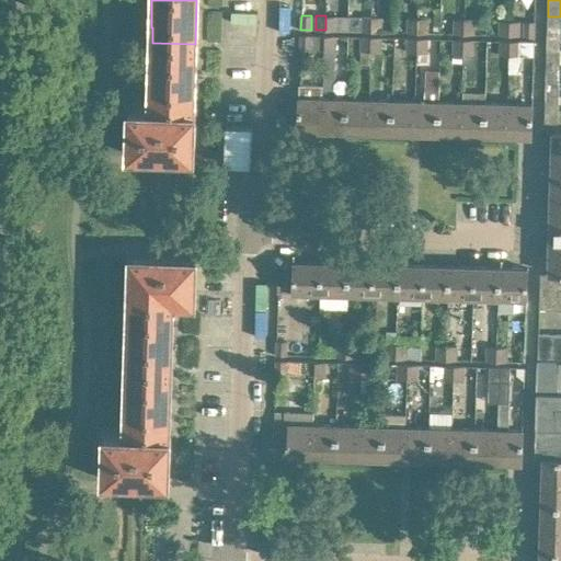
[(335,16),(325,15),(325,30),(335,31),(335,16)]
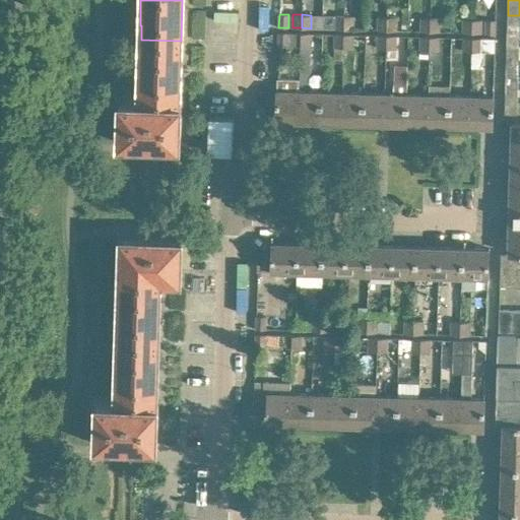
[(334,28),(343,29),(344,16),(335,15),(334,28)]
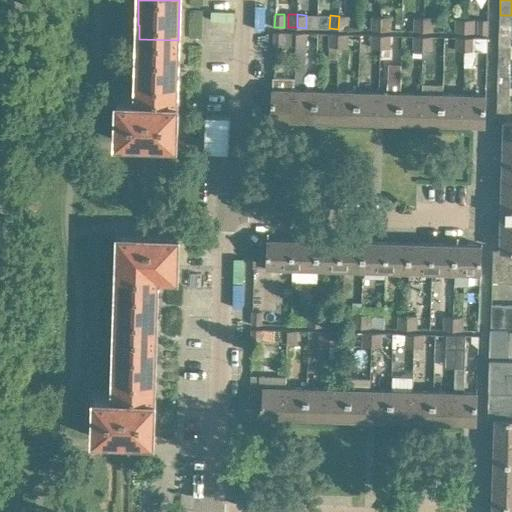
[(511,15),(500,15),(499,36),(511,36),(511,34),(511,15)]
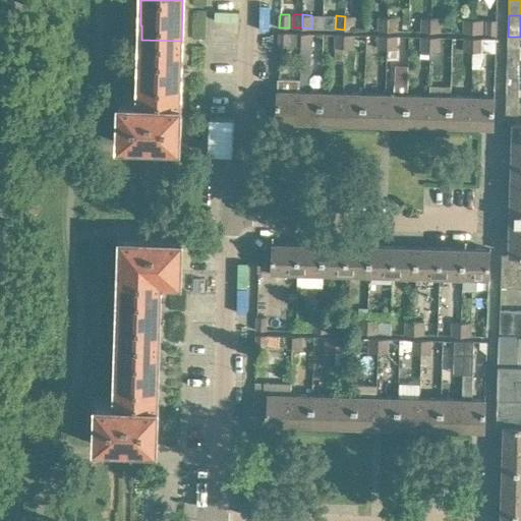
[(354,16),(345,16),(344,30),(354,30),(354,16)]
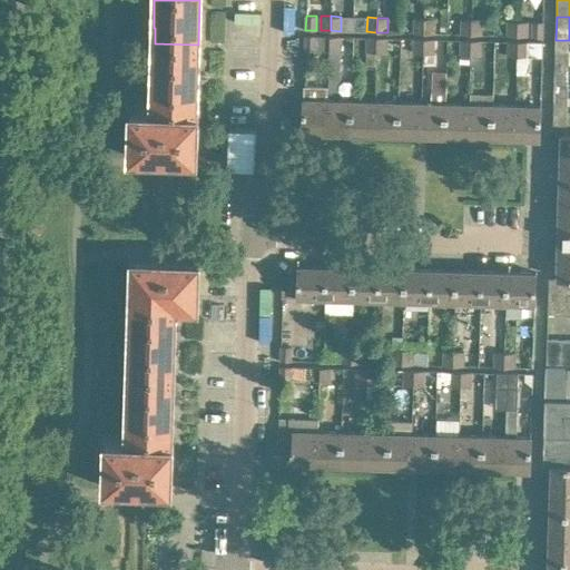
[(414,19),(414,33),(424,33),(424,19),(414,19)]
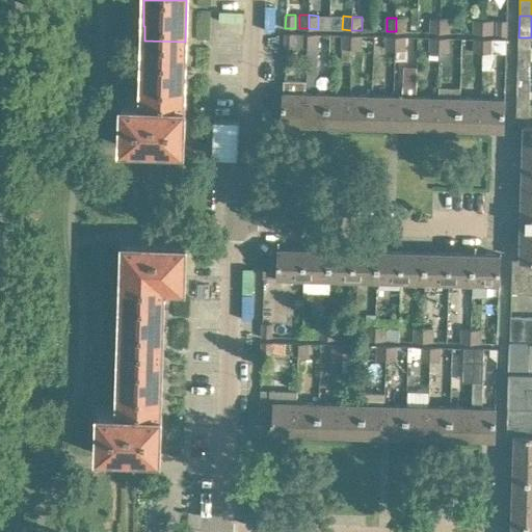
[(405,18),(396,18),(396,31),(405,31),(405,18)]
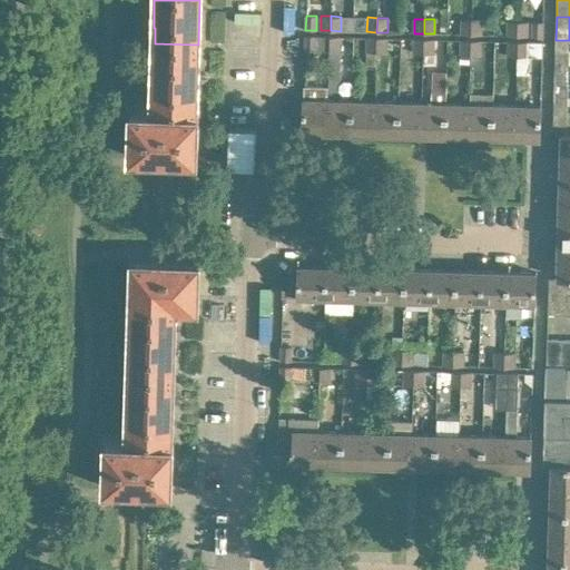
[(461,20),(461,35),(471,35),(471,20),(461,20)]
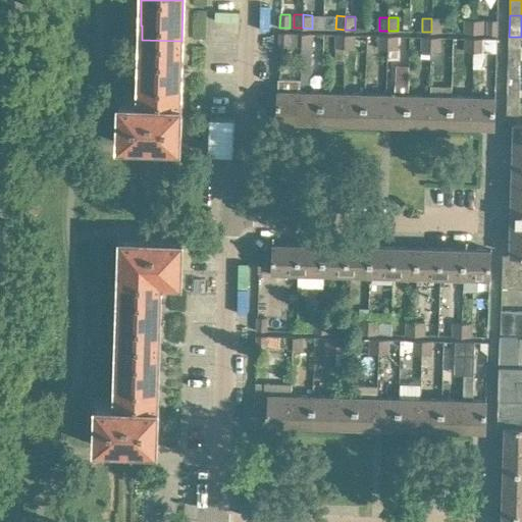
[(441,18),(431,18),(431,32),(440,32),(441,18)]
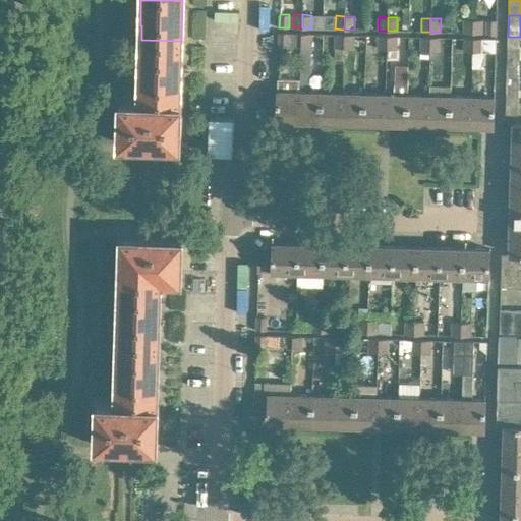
[(473,33),(473,19),(464,19),(463,33),(473,33)]
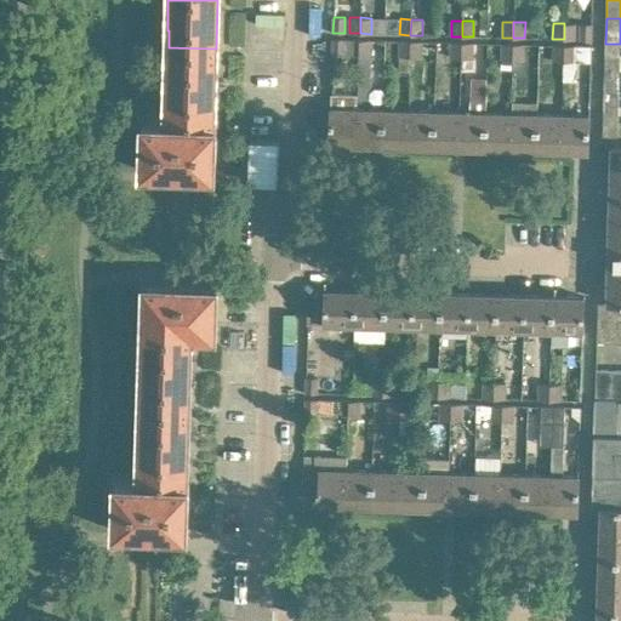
[(575,24),(564,23),(564,39),(575,40),(575,24)]
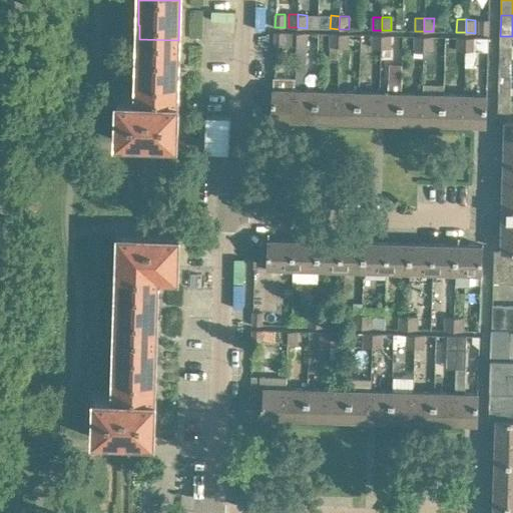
[(479,20),(479,33),(488,33),(489,20),(479,20)]
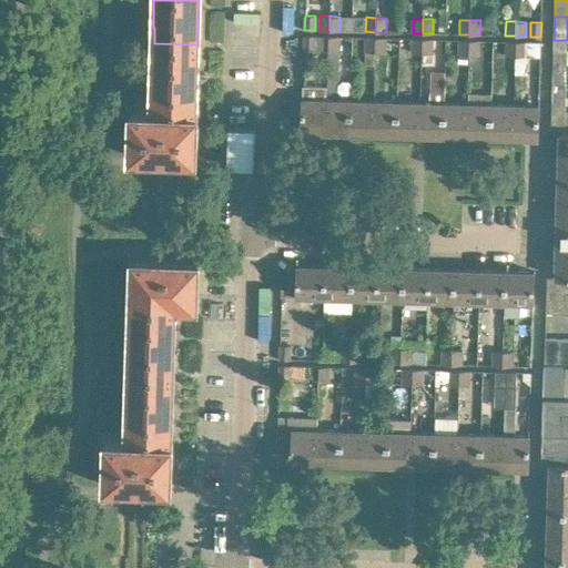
[(327,36),(304,36),(304,50),(327,50),(327,36)]
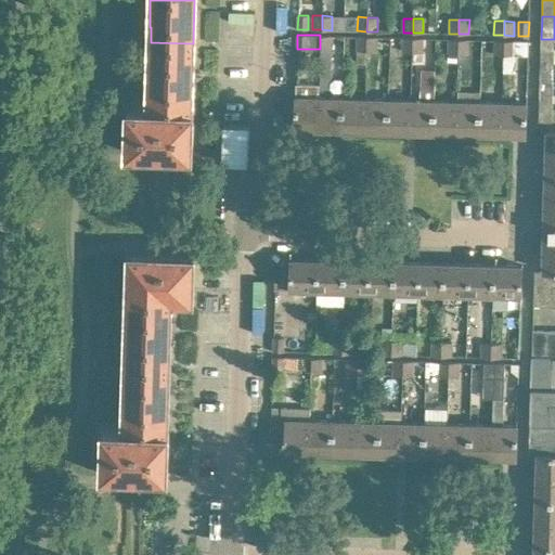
[(332,36),(320,35),(320,49),(319,85),(331,85),(332,36)]
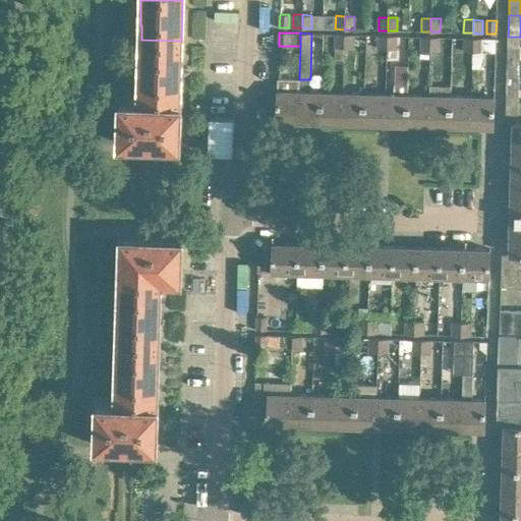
[(344,47),(344,34),(335,34),(335,47),(344,47)]
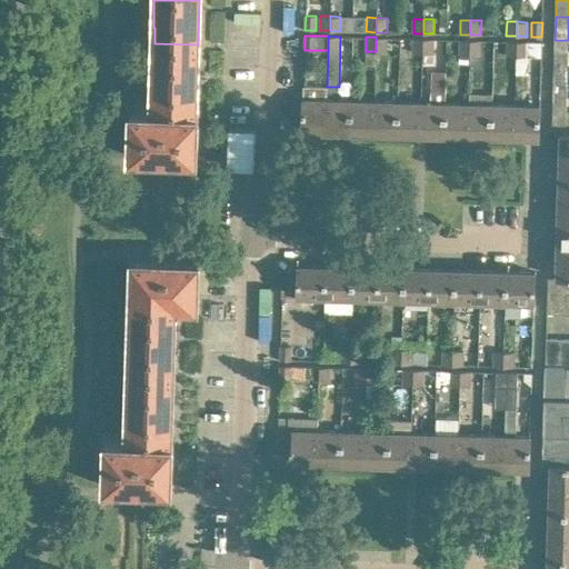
[(376,37),(376,51),(386,52),(387,38),(376,37)]
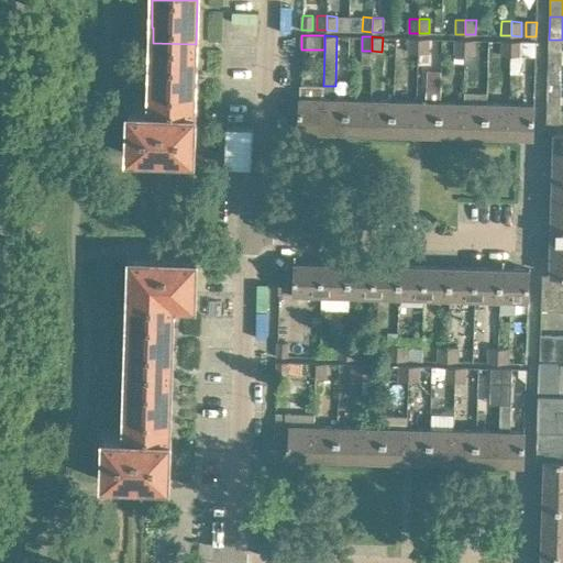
[(408,52),(418,53),(419,39),(408,37),(408,52)]
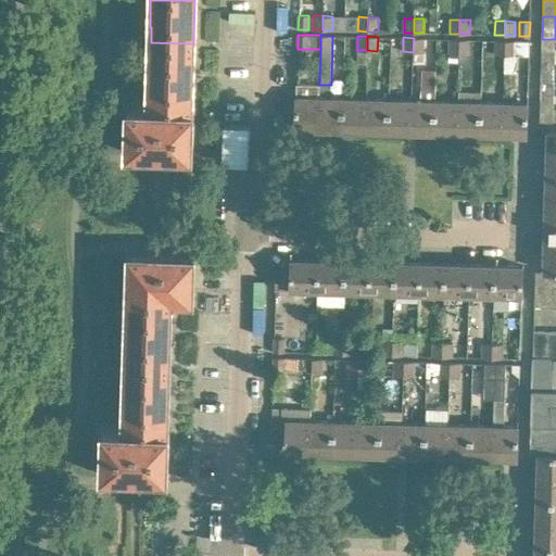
[(414,38),(413,52),(424,52),(424,38),(414,38)]
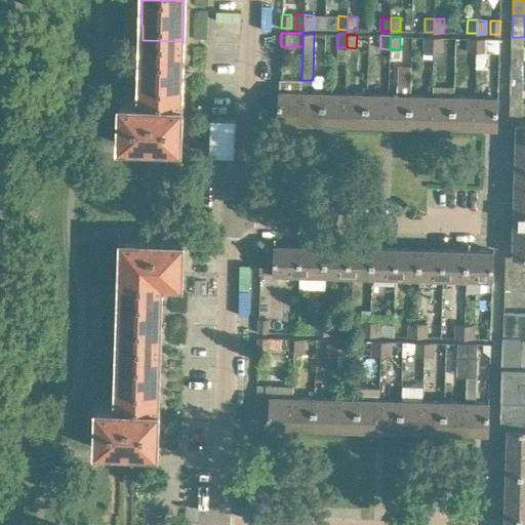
[(423,50),(434,50),(434,37),(425,37),(423,50)]
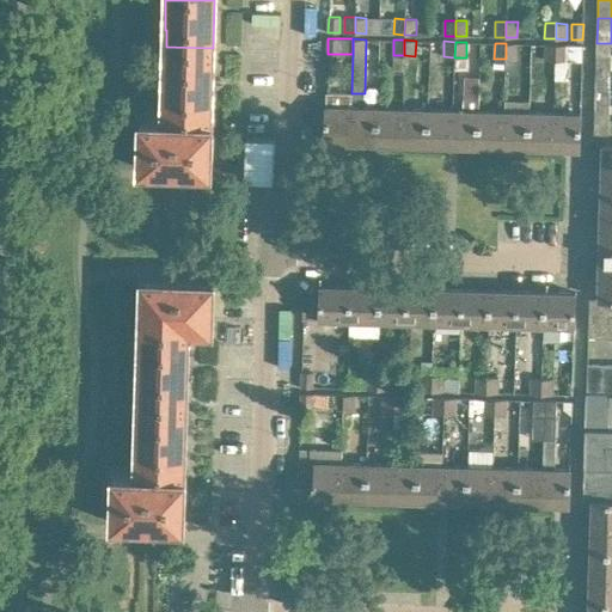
[(505,67),(505,73),(516,74),(516,43),(506,43),(506,59),(505,67)]
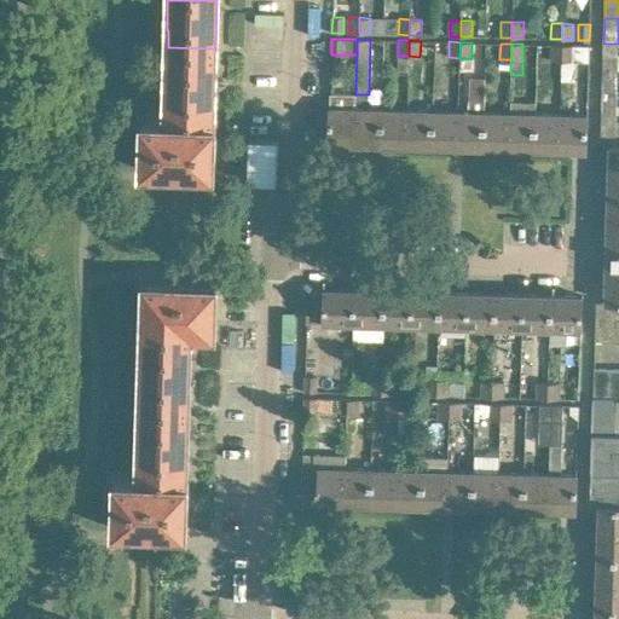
[(603,44),(603,69),(618,69),(618,59),(618,44),(603,44)]
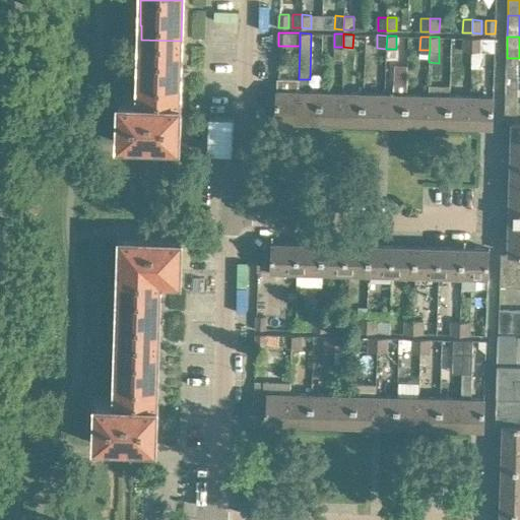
[(471,51),(472,38),(462,38),(462,51),(471,51)]
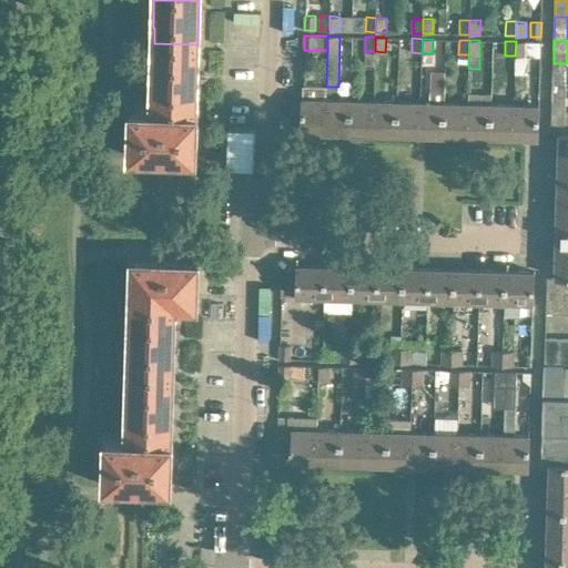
[(516,41),(515,56),(528,56),(540,57),(540,42),(526,41),(516,41)]
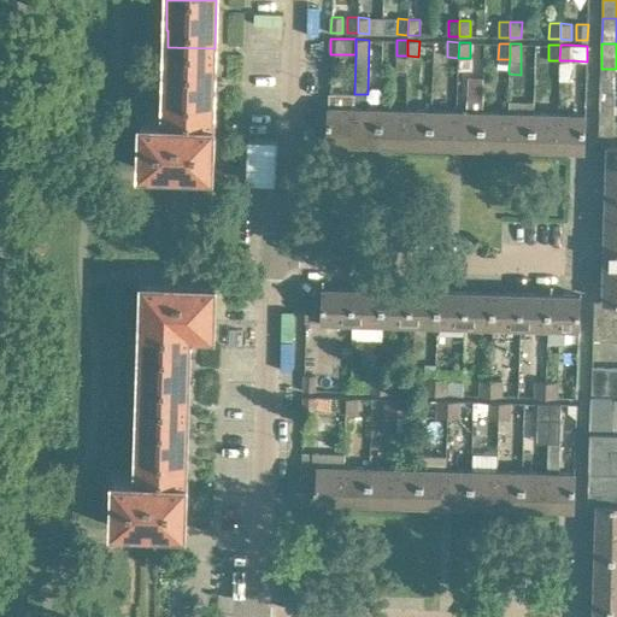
[(165,119),(213,121),(215,48),(168,47),(166,65),(165,65),(164,103),(165,103),(165,119)]
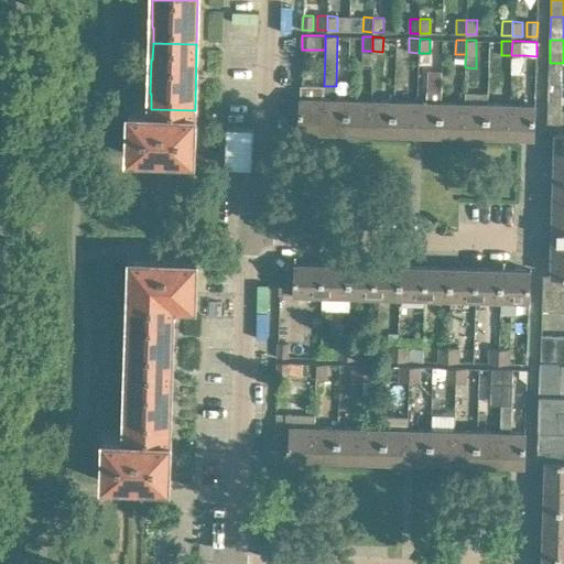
[(563,86),(563,63),(550,63),(549,86),(563,86)]
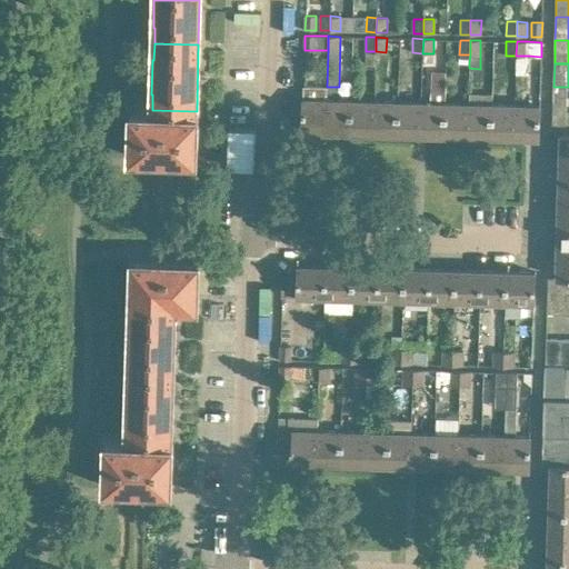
[(326,132),(327,100),(327,87),(303,86),(302,131),(326,132)]
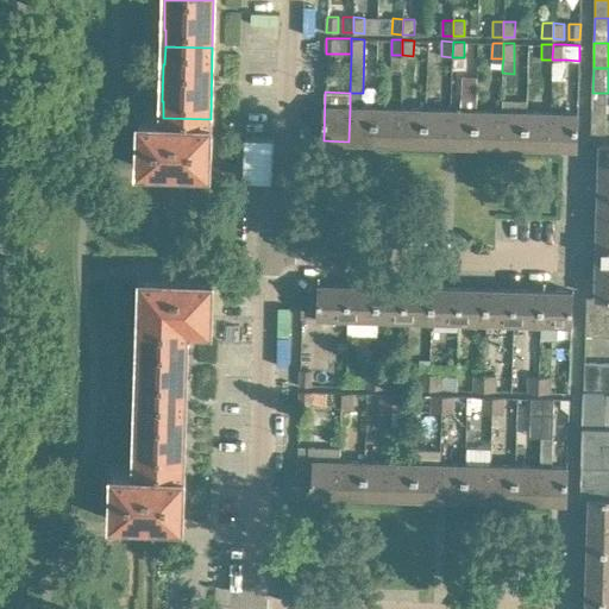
[(608,119),(608,93),(592,93),(591,118),(606,118),(606,119),(608,119)]
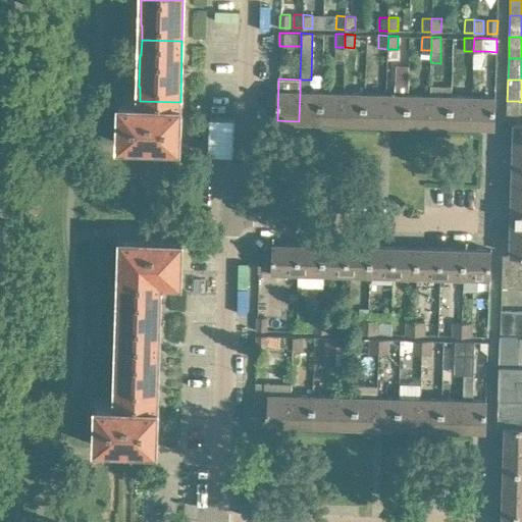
[(395,94),(386,94),(385,123),(407,124),(408,95),(408,82),(395,81),(395,94)]
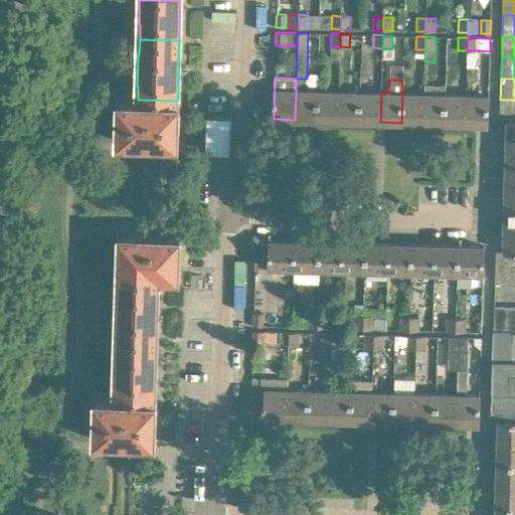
[(445,124),(446,95),(446,86),(424,86),(423,94),(423,123),(445,124)]
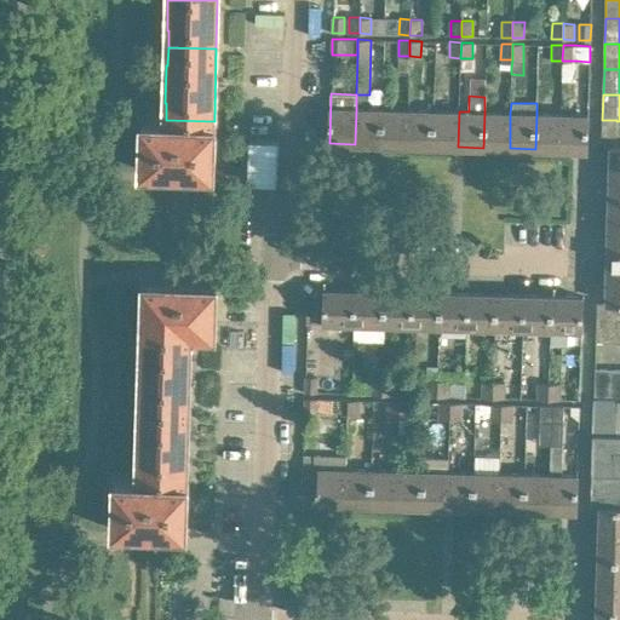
[(380,144),(382,109),(356,109),(355,144),(380,144)]
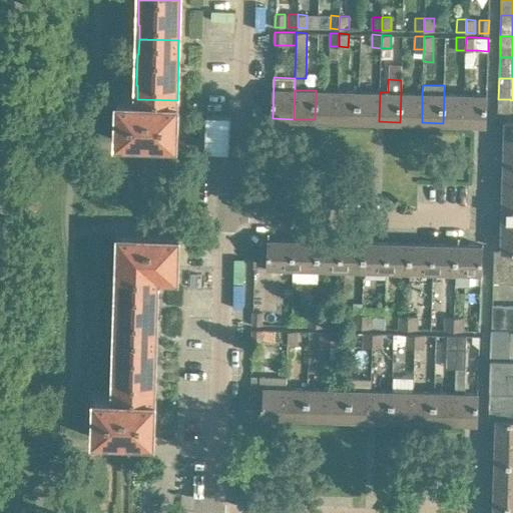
[(336,120),(337,91),(316,90),(315,119),(336,120)]
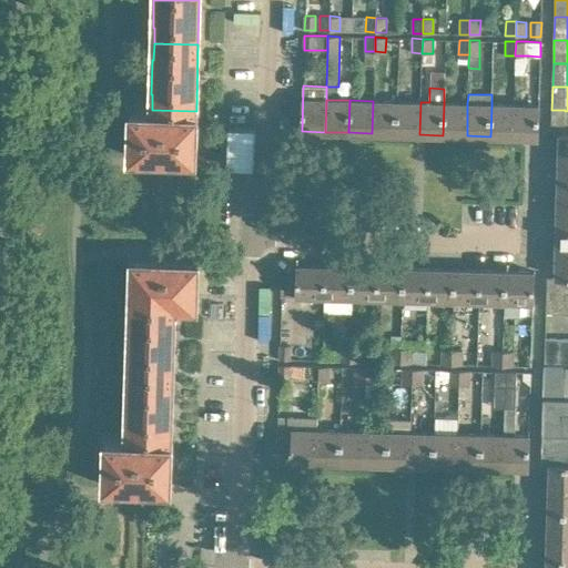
[(396,133),(397,101),(373,101),(372,133),(396,133)]
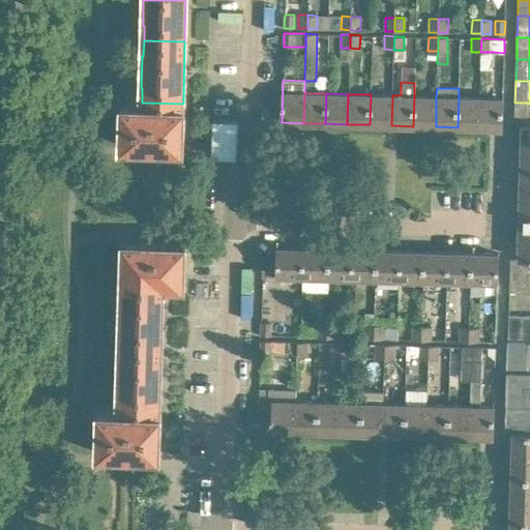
[(391,125),(392,95),(371,94),(370,124),(391,125)]
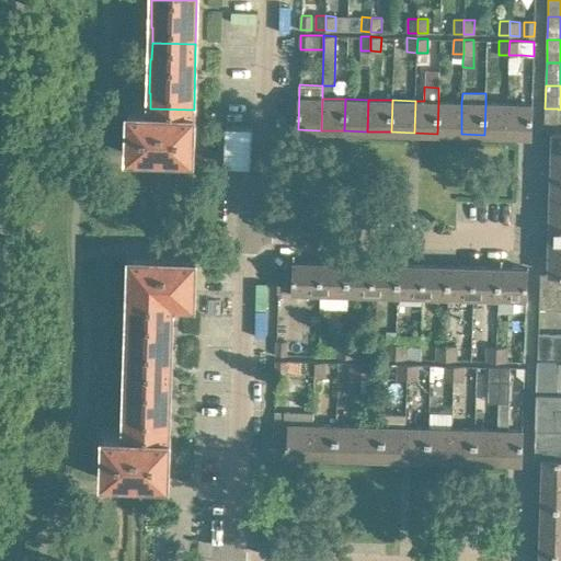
[(461,134),(461,102),(438,102),(437,134),(461,134)]
